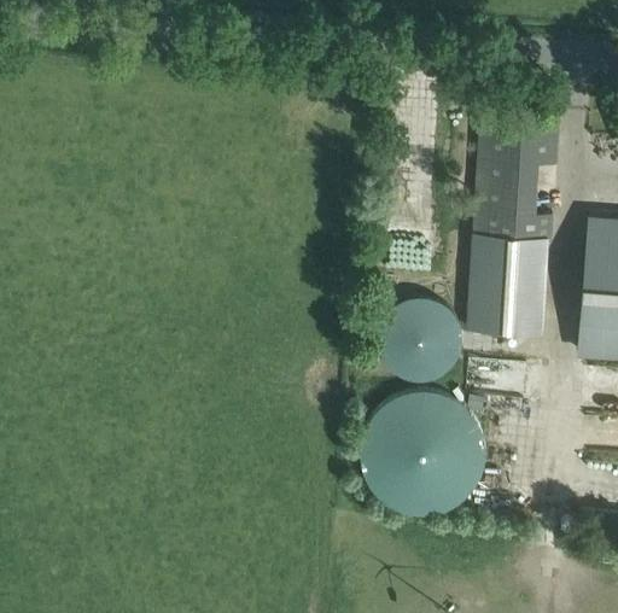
[(459,325),(536,330),(542,241),(474,237),(476,211),(543,216),(543,211),(531,210),(535,162),(554,163),(558,107),(473,101),(459,325)]
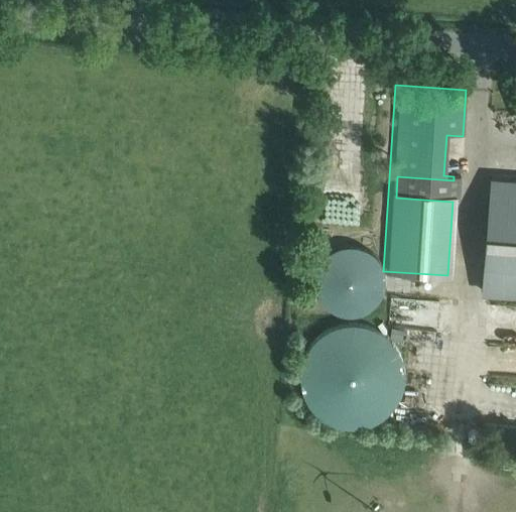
[(454,180),(397,176),(396,198),(453,202),(463,202),(464,181),(454,180)]
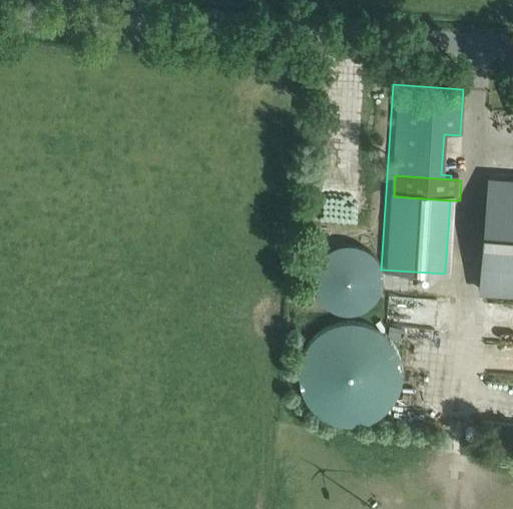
[(512,180),(488,179),(479,296),(512,298),(512,180)]
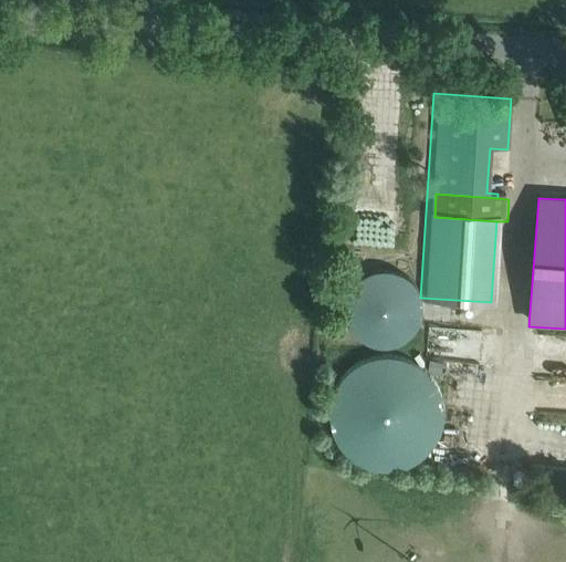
[(345,308),(345,311),(345,315),(346,319),(347,322),(348,325),(349,329),(352,333),(354,335),(356,337),(358,341),(362,343),(367,345),(369,346),(371,347),(376,349),(379,350),(384,350),(387,350),(391,349),(395,347),(399,346),(402,344),(406,342),(408,341),(411,337),(413,335),(416,332),(418,328),(419,325),(420,323),(420,321),(421,318),(421,315),(421,311),(421,308),(421,304),(420,301),(420,298),(417,293),(415,290),(412,287),(411,284),(409,283),(407,281),(402,278),(400,277),(397,276),(392,274),(389,273),(385,273),(379,273),(376,273),(371,274),(369,276),(367,277),(363,279),(359,281),(357,283),(354,287),(352,290),(349,293),(348,297),(347,301),(346,303),(345,308)]
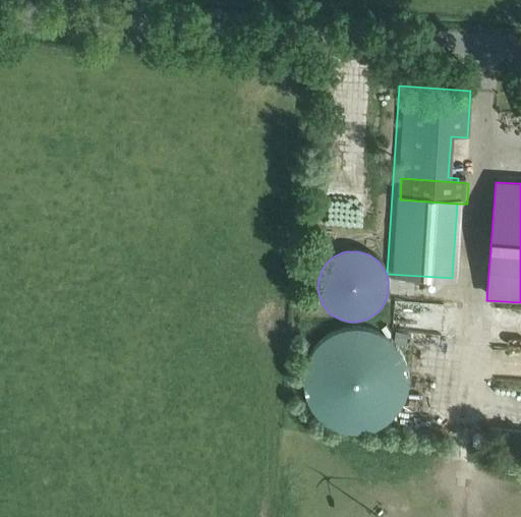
[(408,389),(408,383),(408,378),(407,372),(406,367),(404,362),(402,358),(399,353),(396,349),(393,345),(389,342),(385,339),(380,336),(375,334),(370,332),(365,331),(360,331),(355,330),(349,331),(344,332),(339,333),(335,335),(330,337),(326,340),(322,343),(317,346),(313,350),(310,354),(308,359),(306,364),(304,368),(303,374),(302,380),(302,385),(303,390),(304,395),(305,400),(307,405),(309,409),(312,414),(315,418),(317,419),(322,423),(326,426),(330,429),(335,432),(339,434),(344,435),(349,436),(355,436),(360,436),(365,436),(370,434),(375,433),(380,431),(385,427),(389,424),(393,420),(396,417),(399,413),(402,408),(404,403),(406,399),(407,394),(408,389)]
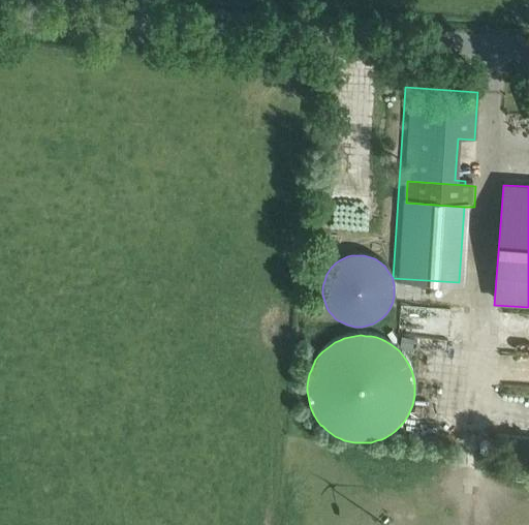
All buildings are outlined.
